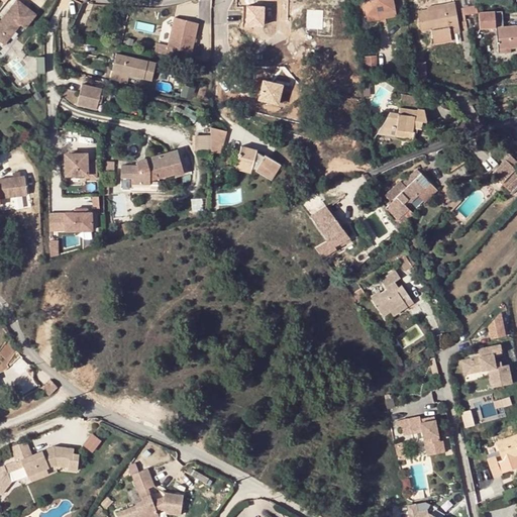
[(0,17),(0,26),(11,36),(23,22),(28,26),(39,13),(23,0),(18,0),(2,19),(0,17)]
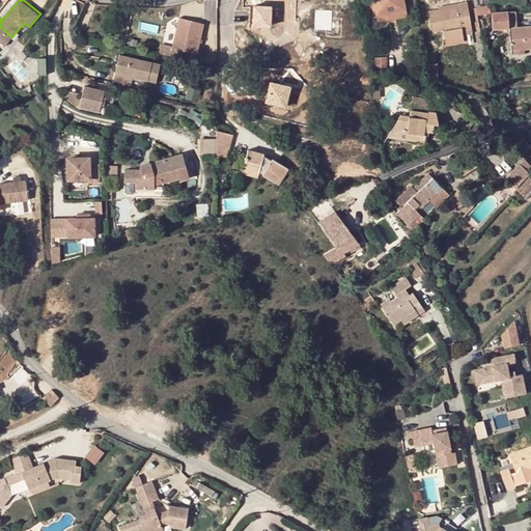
[(406,21),(403,9),(398,10),(396,0),(371,0),(378,26),(406,21)]
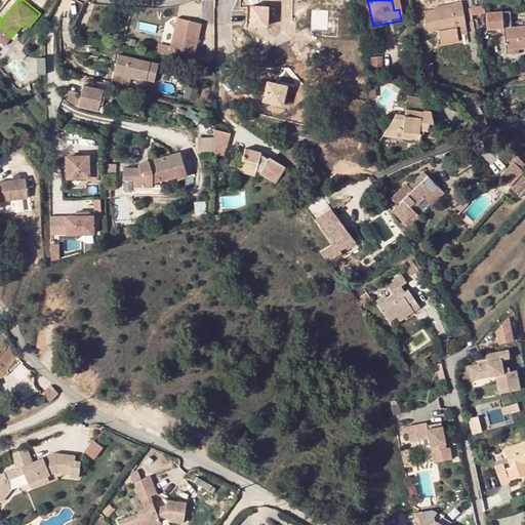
[(435,5),(435,9),(435,13),(441,13),(440,10),(454,9),(453,4),(435,5)]
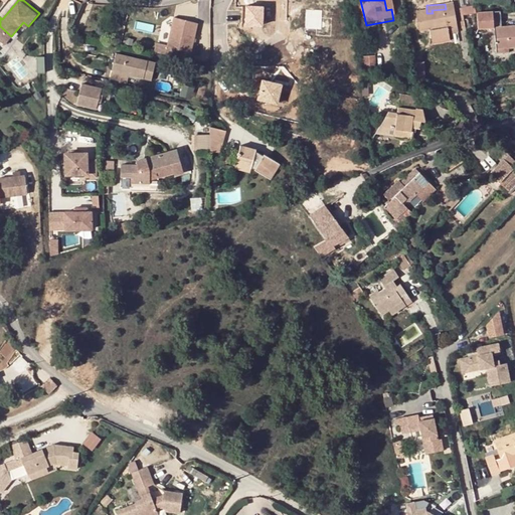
[(447,28),(446,9),(432,10),(433,13),(426,13),(426,9),(416,10),(417,29),(428,29),(428,30),(447,28)]
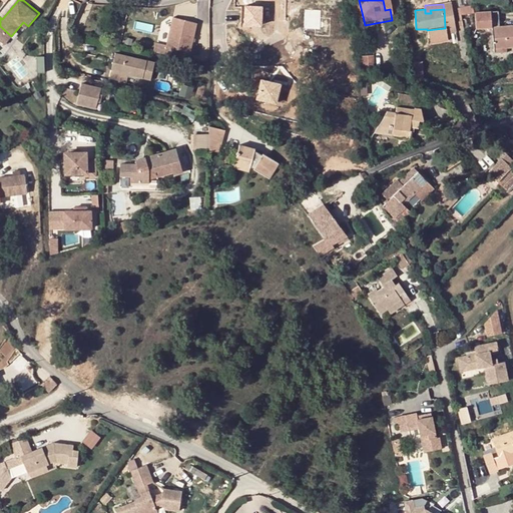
[(493,27),(494,48),(508,47),(512,46),(512,25),(500,26),(499,11),(476,13),(477,28),(493,27)]
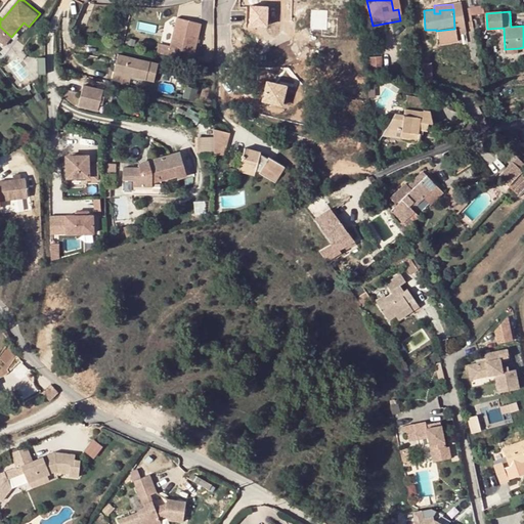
[(201,24),(177,17),(169,55),(192,60),(201,24)]
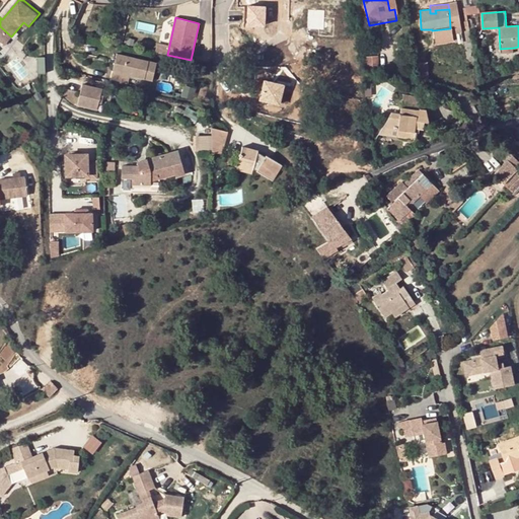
[(398,25),(396,20),(369,25),(369,31),(398,25)]
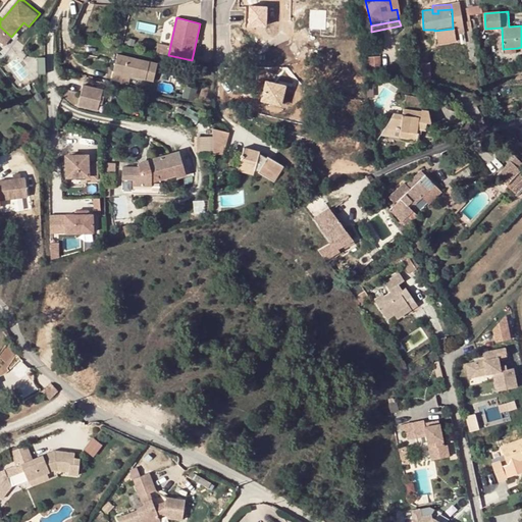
[(11,37),(0,27),(0,37),(6,43),(11,37)]
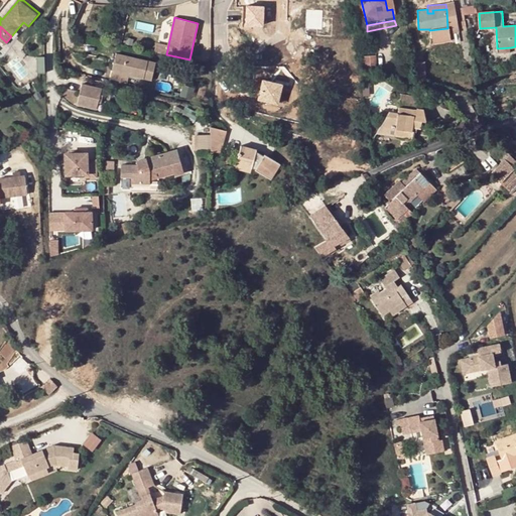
[(112,70),(130,74),(152,79),(156,60),(116,52),(112,70)]
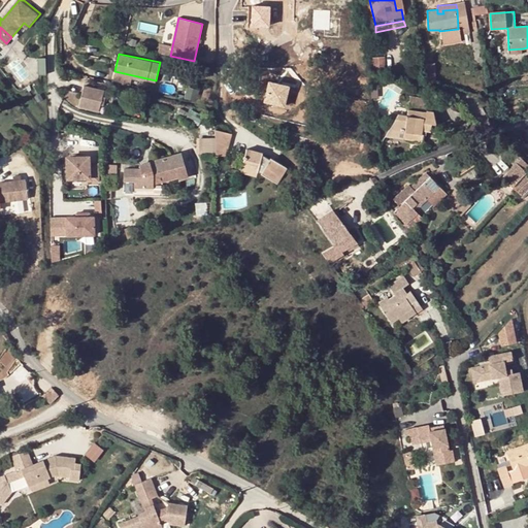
[(45,73),(45,57),(37,57),(37,74),(45,73)]
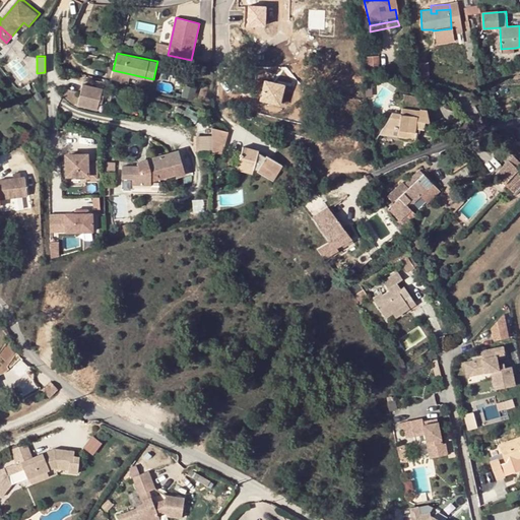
[(380,66),(366,66),(366,80),(380,82),(380,66)]
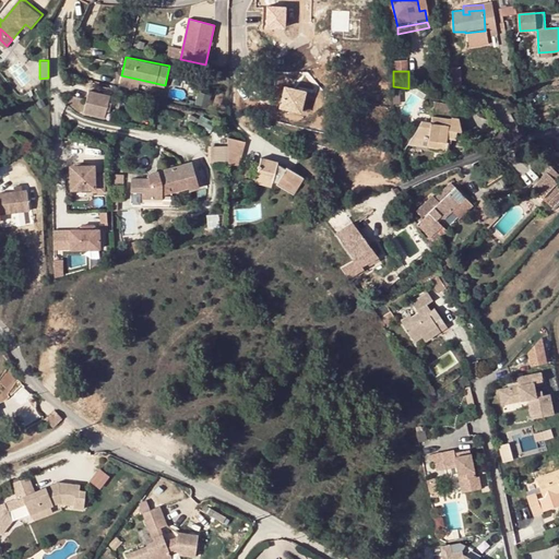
[(458,71),(447,73),(450,90),(461,93),(458,71)]
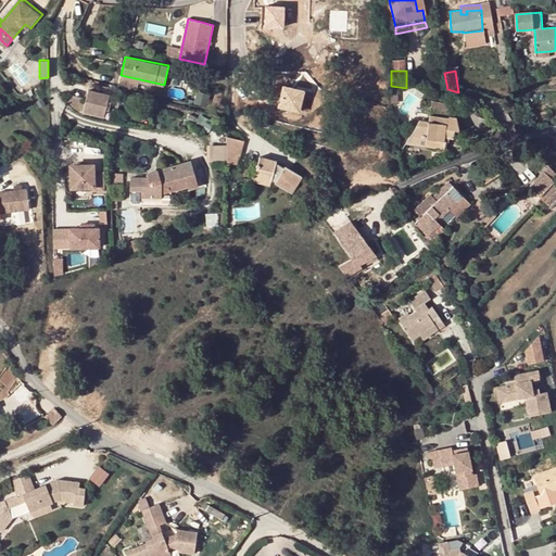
[(140,79),(121,75),(118,84),(129,85),(138,87),(140,79)]
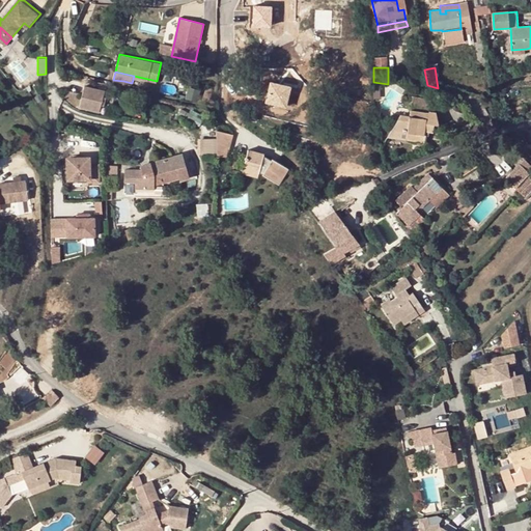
[(105,91),(84,85),(79,107),(100,112),(105,91)]
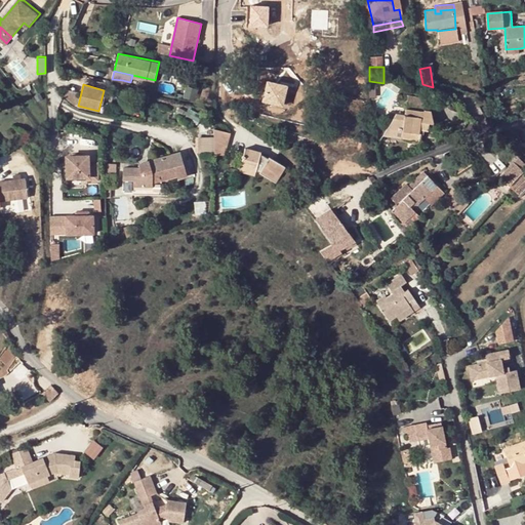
[(388,129),(400,131),(403,132),(403,137),(420,140),(421,135),(420,134),(421,130),(429,131),(430,123),(435,124),(431,112),(406,109),(405,115),(396,114),(388,129)]
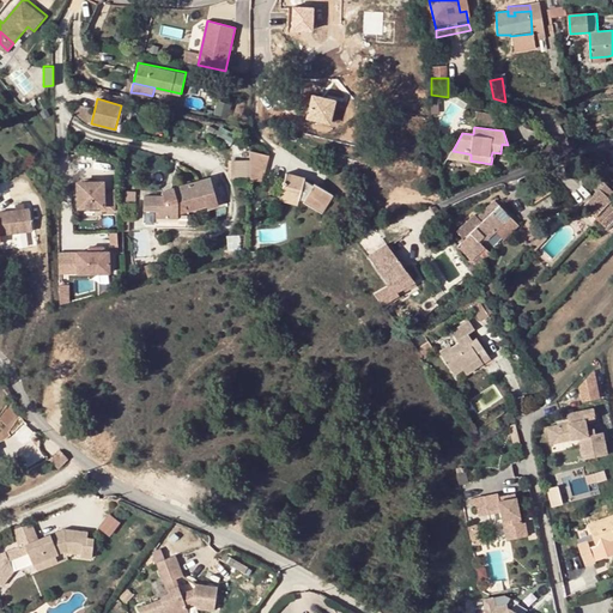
[(250,155),(250,168),(265,171),(269,157),(250,155)]
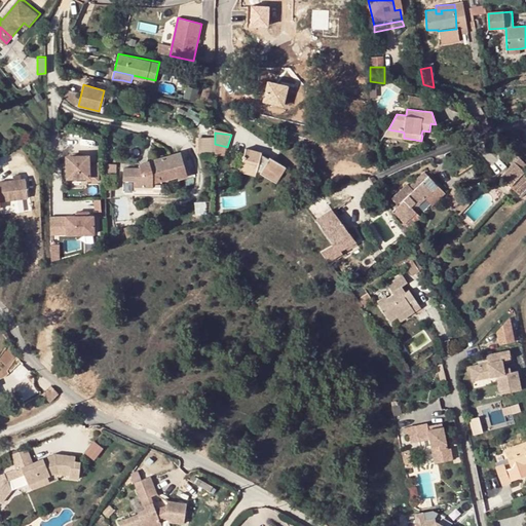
[(227,147),(215,144),(215,157),(225,157),(227,147)]
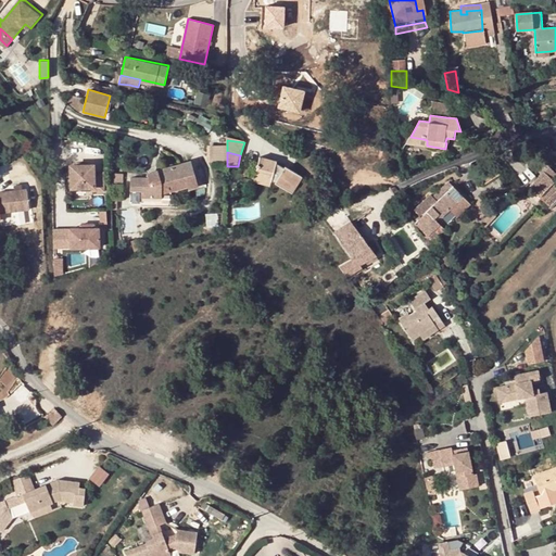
[(260,156),(255,173),(273,177),(272,179),(276,182),(275,184),(292,193),(302,176),(286,167),(285,168),(276,162),(276,161),(260,156)]
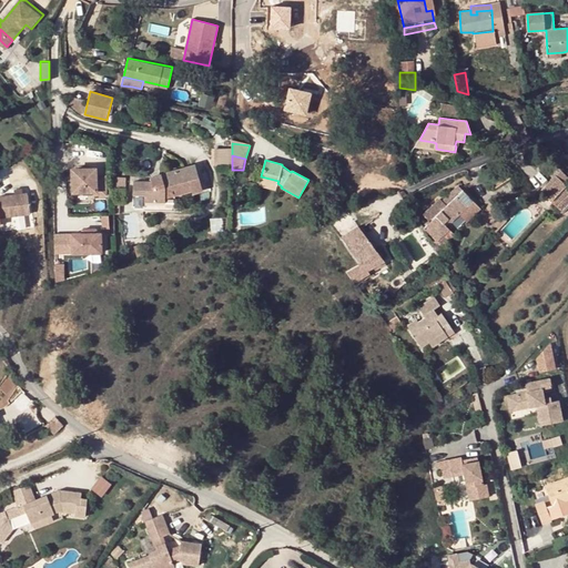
[(152,182),(134,181),(133,195),(145,195),(145,202),(165,203),(165,188),(171,185),(174,195),(193,190),(192,186),(200,184),(194,165),(193,165),(151,178),(152,182)]
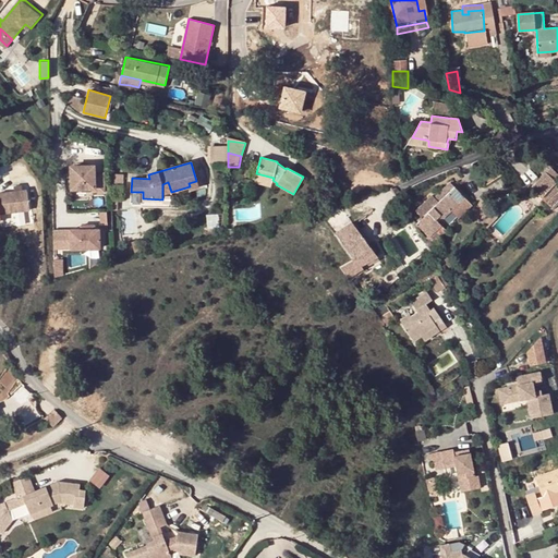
[(95,165),(74,164),(74,185),(95,185),(95,190),(106,190),(106,171),(95,171),(95,165)]
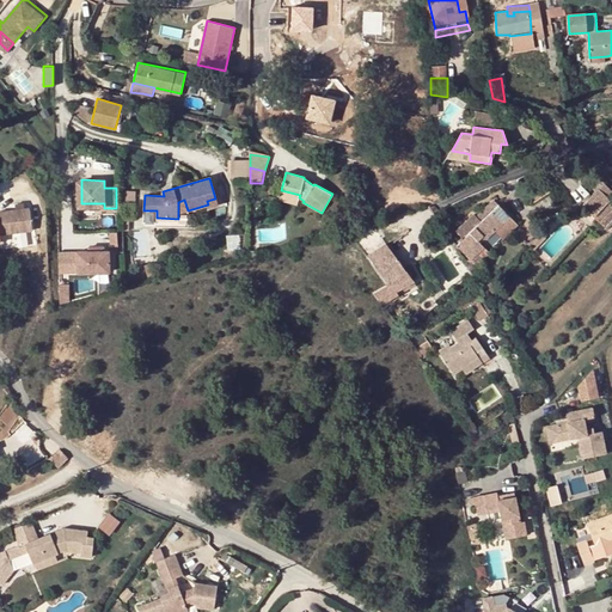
[(600,189),(611,200),(611,199),(611,190),(605,184),(600,189)]
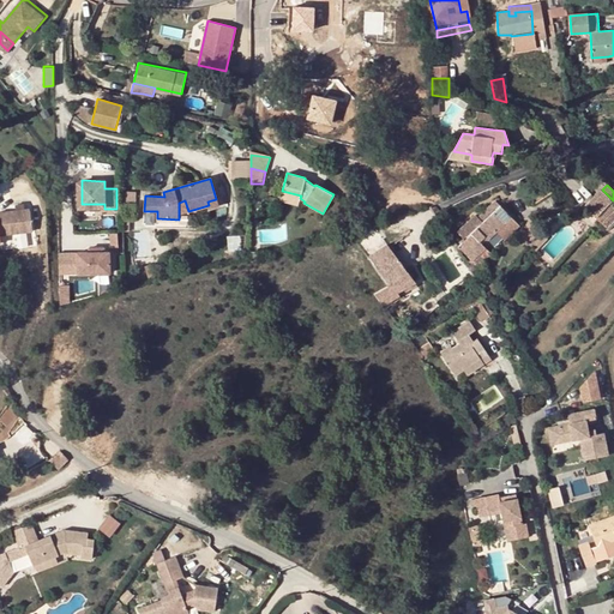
[(597,217),(613,200),(602,190),(585,206),(597,217)]
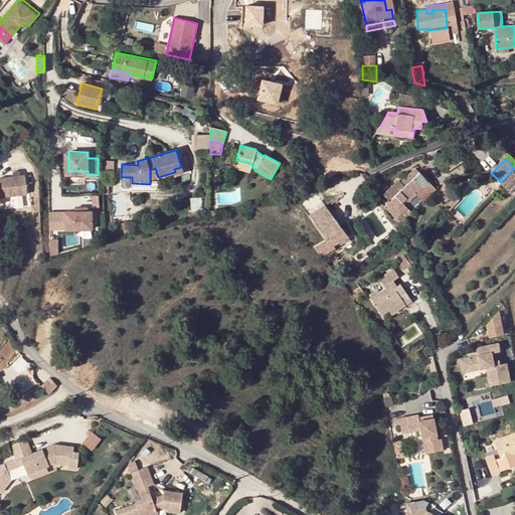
[(514,184),(514,169),(514,168),(501,182),(509,191),(514,184)]
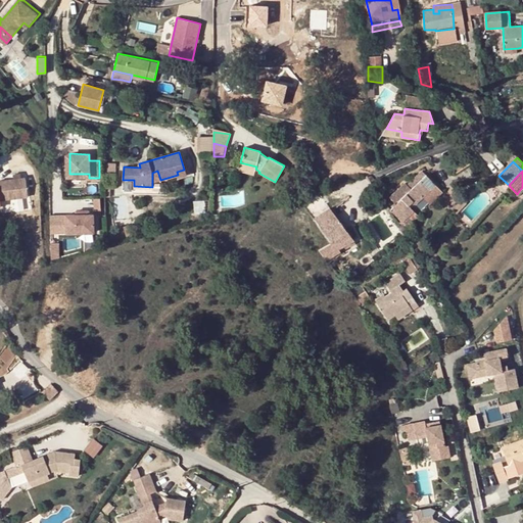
[(412,190),(426,176),(422,172),(408,186),(412,190)]
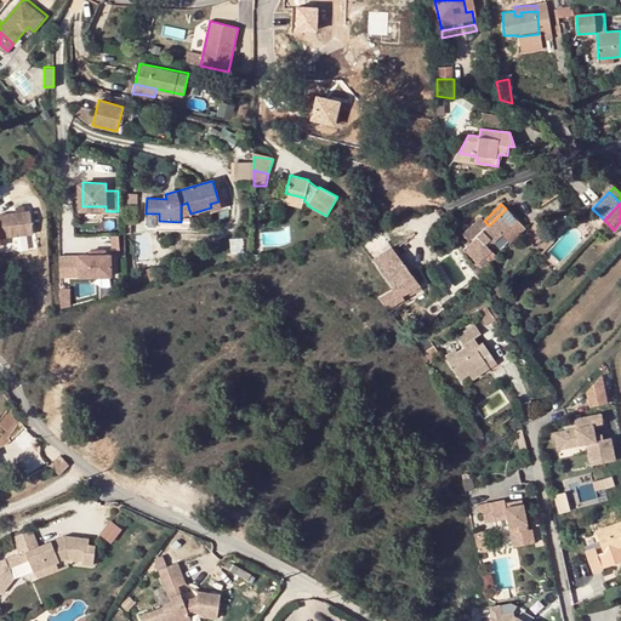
[(517,221),(506,209),(489,226),(484,221),(480,218),(463,235),(471,244),(465,249),(477,263),(490,251),(485,246),(491,240),(494,243),(502,235),(517,221)]
